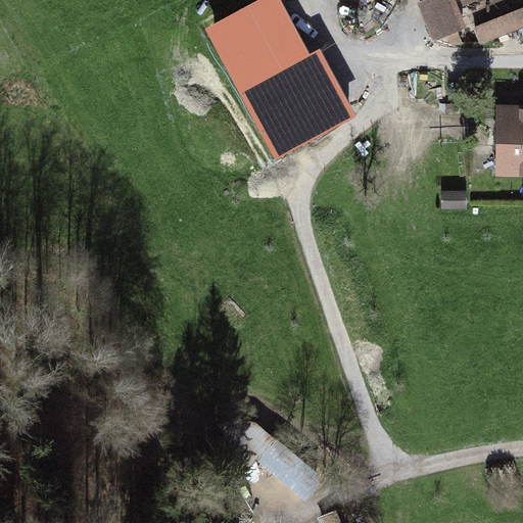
[(280,0),(264,0),(205,32),(276,163),(357,120),(320,52),(312,57),(280,0)]
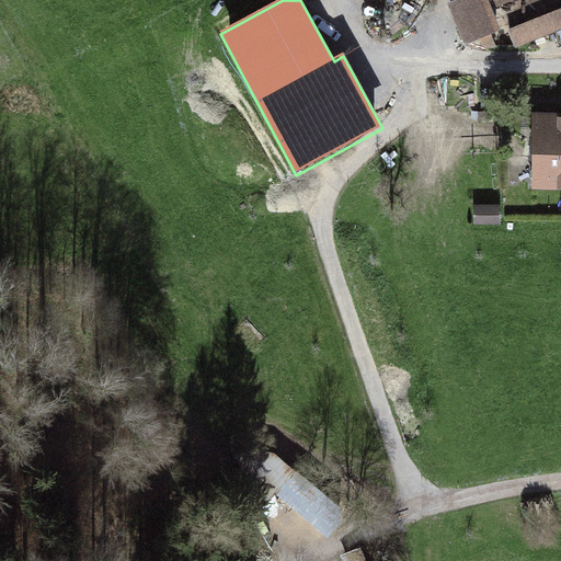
[(465,47),(480,41),(502,32),(489,0),(476,0),(466,4),(464,0),(458,0),(447,4),(465,47)]
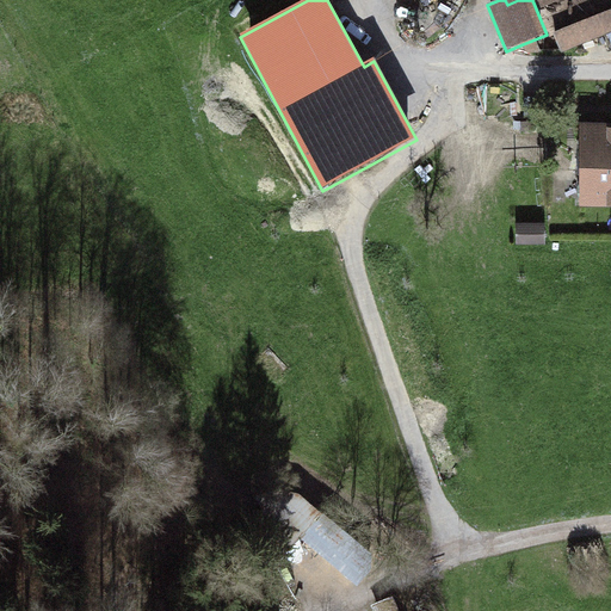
[(610,32),(610,10),(553,34),(560,54),(610,32)]
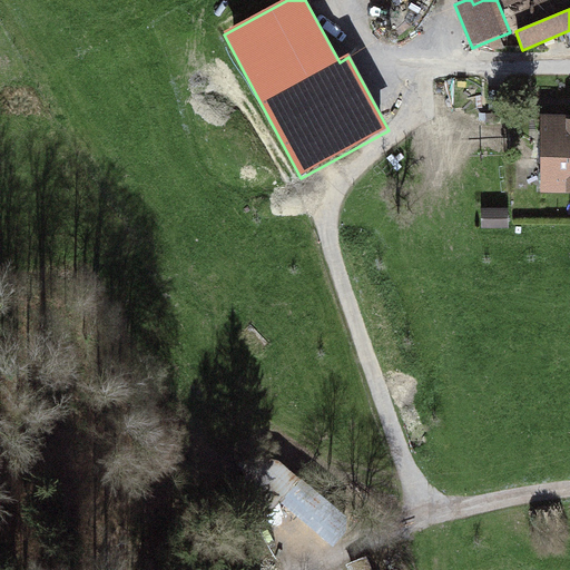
[(546,187),(569,186),(569,117),(541,118),(546,187)]
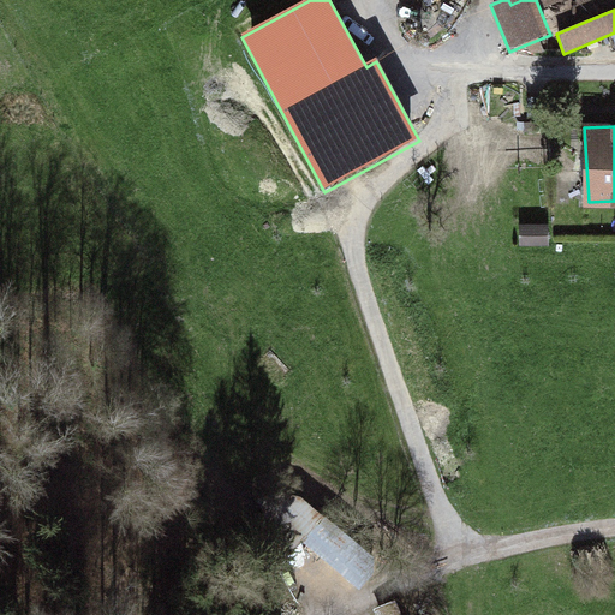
[(549,226),(519,226),(520,248),(549,248),(549,226)]
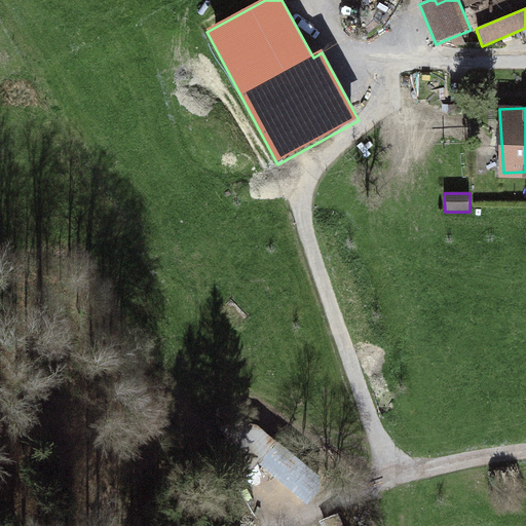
[(258,455),(275,434),(255,417),(237,415),(202,456),(235,483),(258,455)]
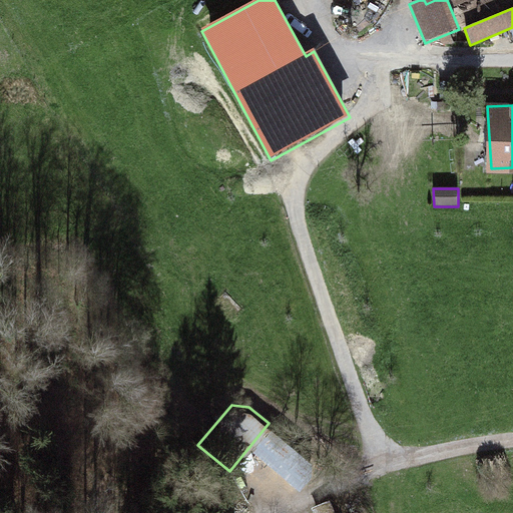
[(317,462),(269,423),(251,444),(300,483),(317,462)]
